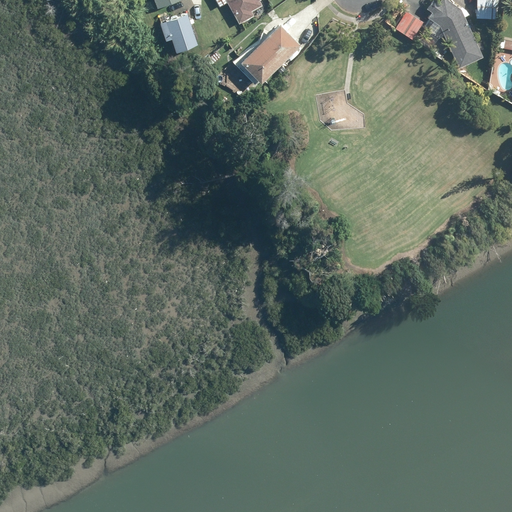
[(228,1),(239,23),(254,15),(252,10),(263,4),(260,0),(216,0),(220,6),(228,1)]
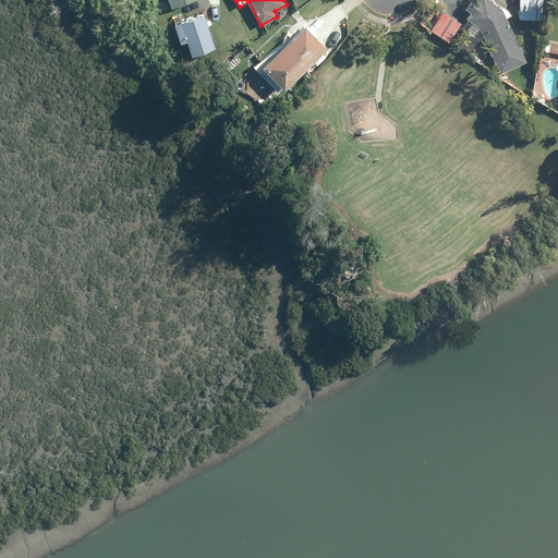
[(511,14),(502,7),(501,8),(489,0),(480,0),(469,17),(472,21),(464,32),(473,37),(480,27),(499,72),(525,60),(507,19),(511,14)]
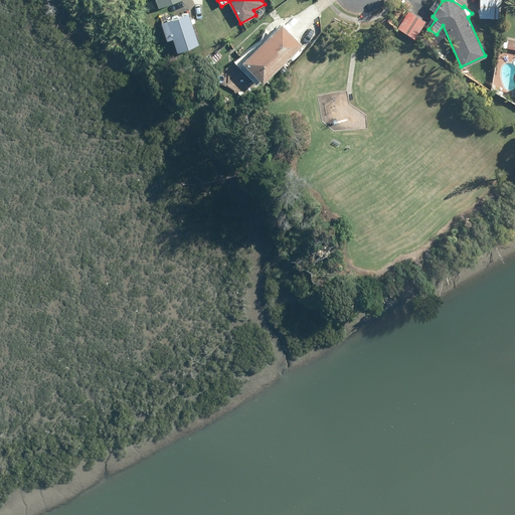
[(498,0),(479,0),(479,17),(498,17),(498,0)]
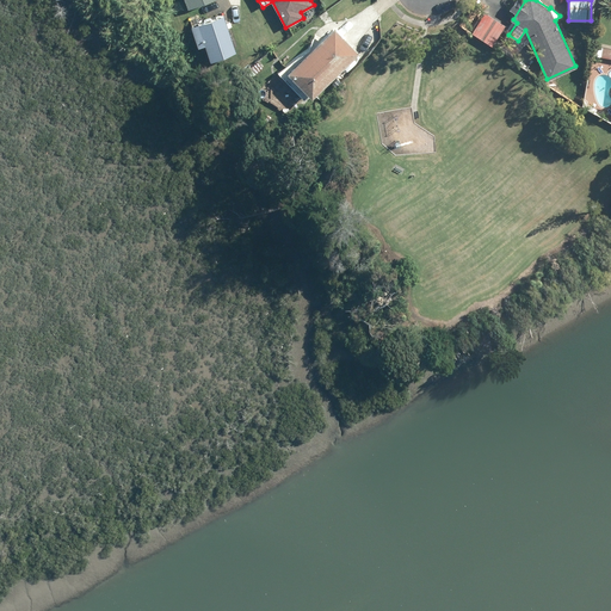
[(505,24),(483,11),(470,31),(492,45),(505,24)]
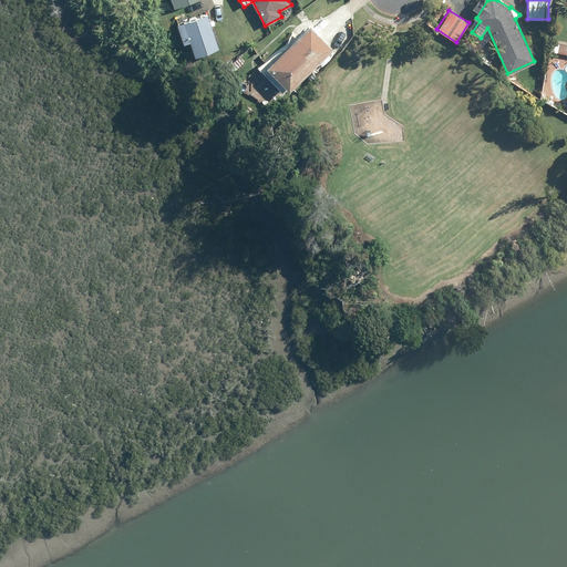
[(195,57),(219,48),(210,26),(216,24),(214,20),(209,21),(207,14),(174,26),(177,35),(181,34),(184,44),(191,42),(195,57)]
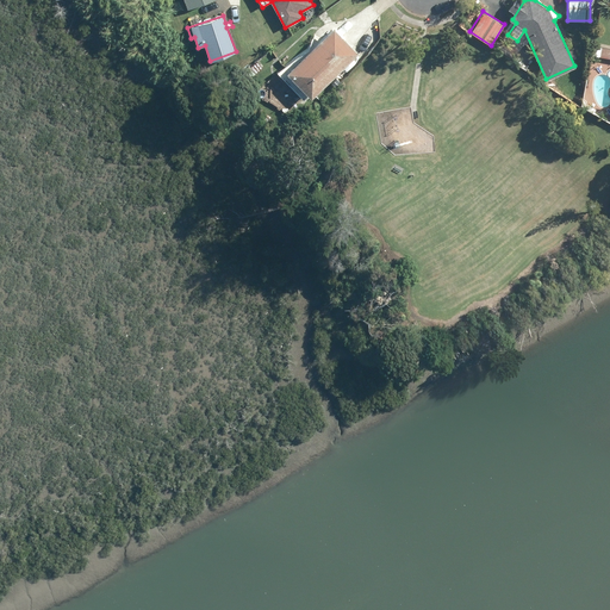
[(356,54),(358,53),(332,27),(286,73),(311,98),(338,72),(343,78),(361,60),(356,54)]
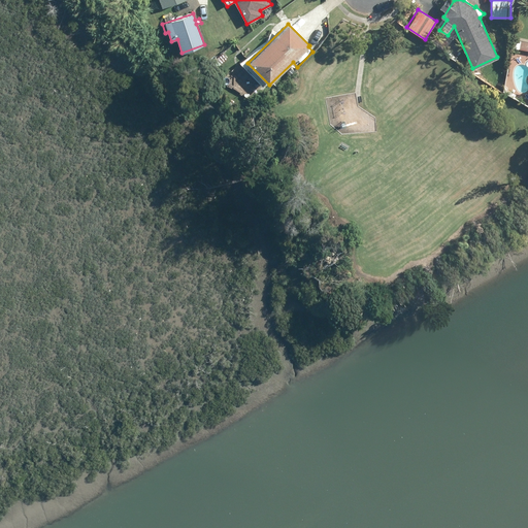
All buildings are outlined.
